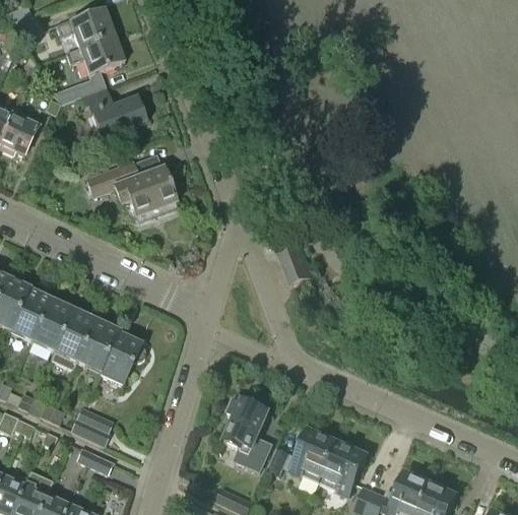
[(8,13),(13,25),(34,18),(28,5),(8,13)]
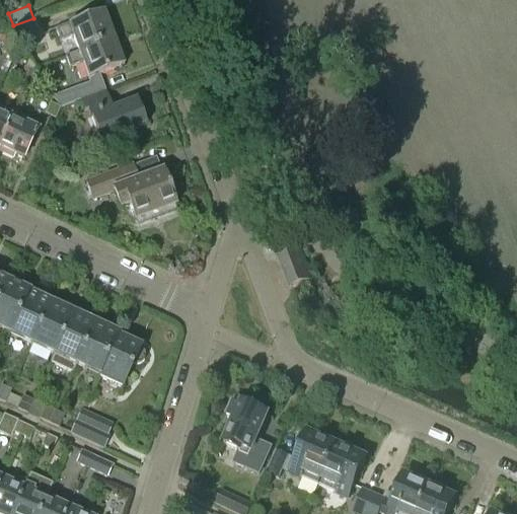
[(80,50),(116,37),(105,9),(70,21),(70,20),(57,25),(62,38),(74,33),(80,49),(80,50)]
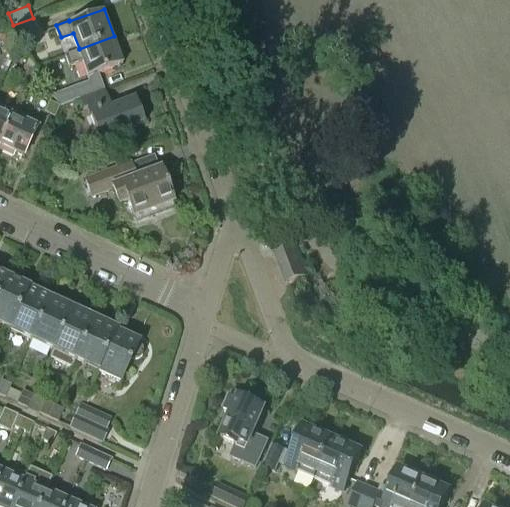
[(39,16),(33,18),(13,25),(21,40),(45,31),(39,16)]
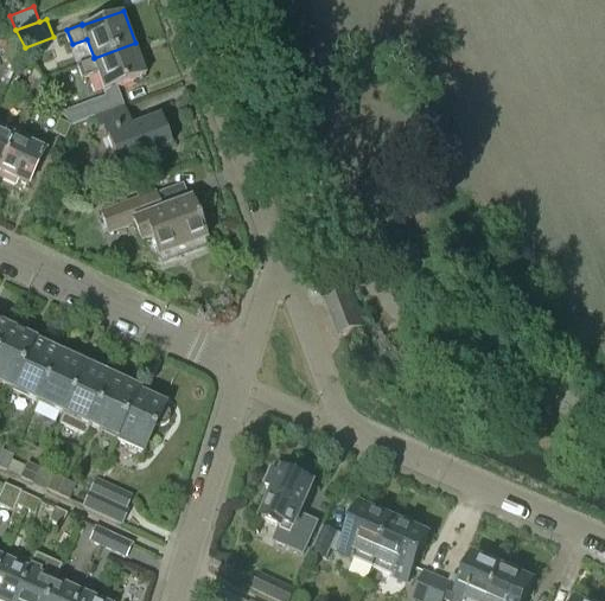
[(1,32),(0,34),(0,46),(5,49),(11,37),(1,32)]
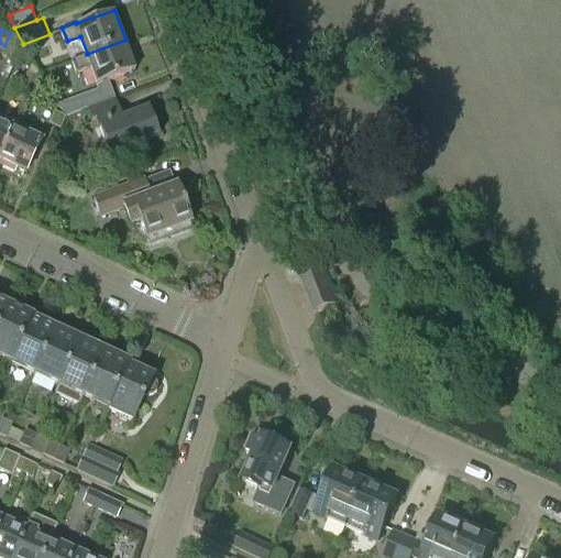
[(87,54),(87,53),(73,57),(77,69),(91,65),(99,86),(58,101),(67,113),(89,106),(117,95),(110,77),(136,68),(125,40),(87,54)]
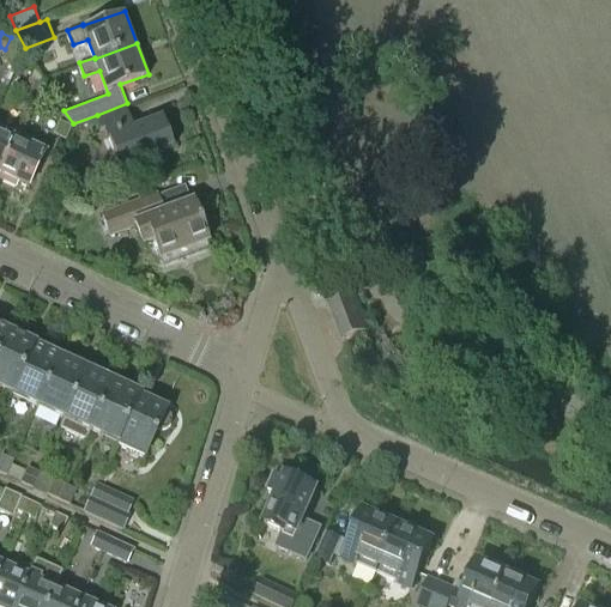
[(31,76),(25,87),(36,92),(42,82),(31,76)]
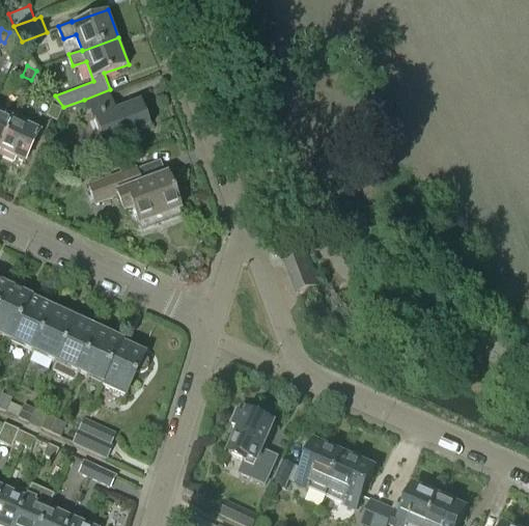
[(110,89),(84,100),(88,111),(91,109),(104,143),(151,126),(141,99),(117,108),(110,89)]
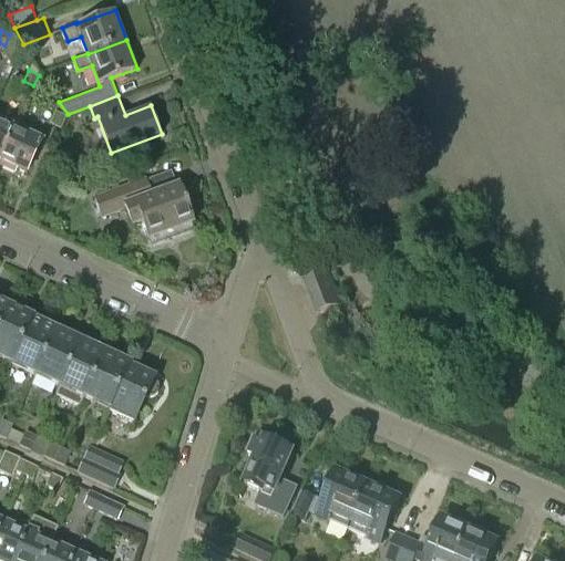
[(57,110),(52,121),(61,125),(67,114),(57,110)]
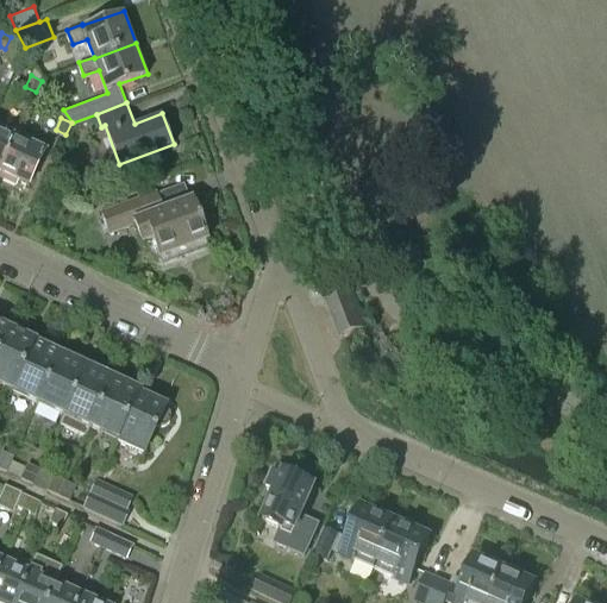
[(0,121),(0,169),(0,165),(17,130),(0,121)]
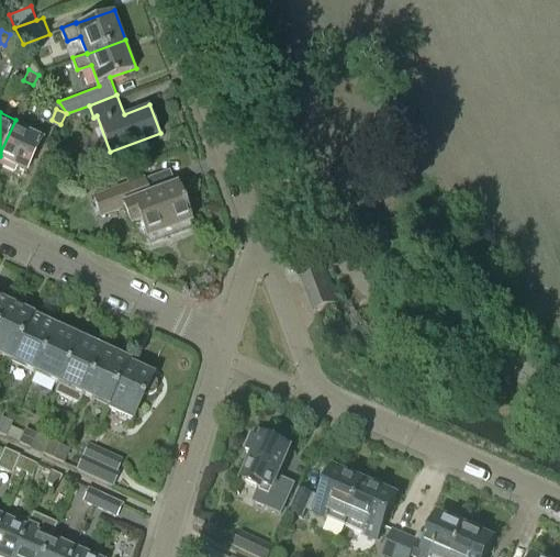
[(44,134),(15,120),(0,153),(0,156),(28,169),(44,134)]
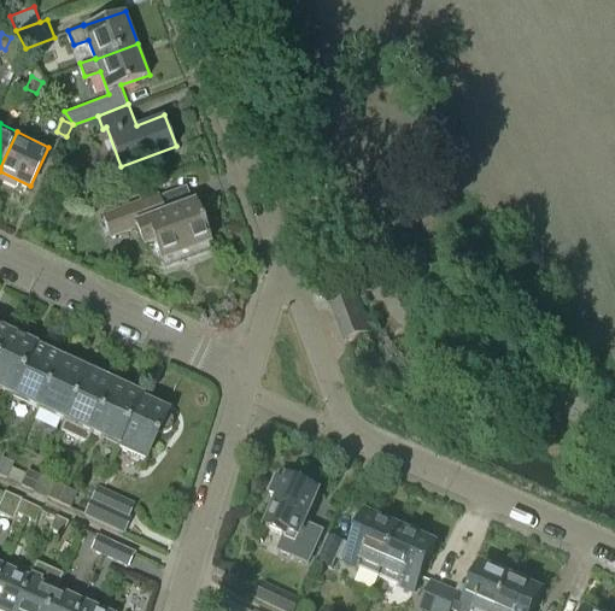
[(159,193),(113,210),(104,213),(112,236),(148,222),(162,258),(211,240),(197,201),(167,212),(159,193)]
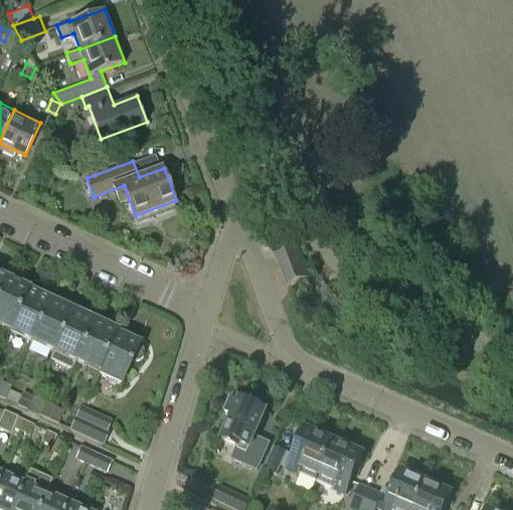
[(291,283),(309,276),(311,275),(300,243),(279,251),(291,283)]
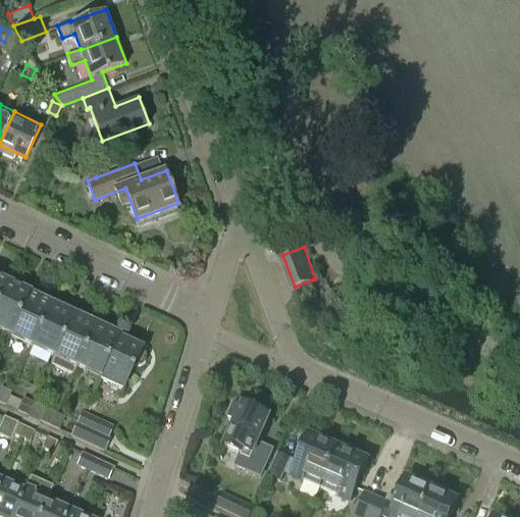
[(7,278),(0,294),(0,327),(10,332),(29,292),(22,289),(23,286),(7,278)]
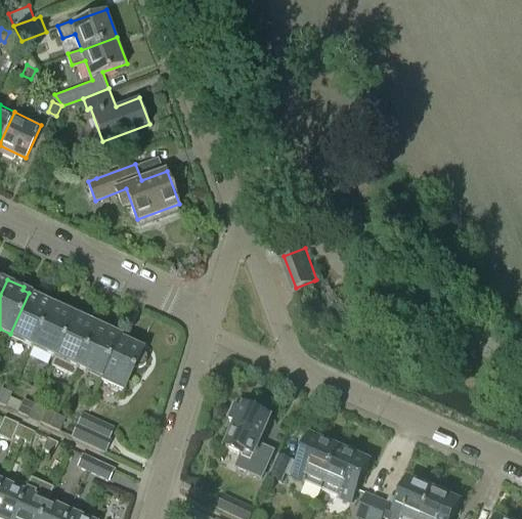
[(51,304),(29,293),(10,334),(32,345),(51,304)]
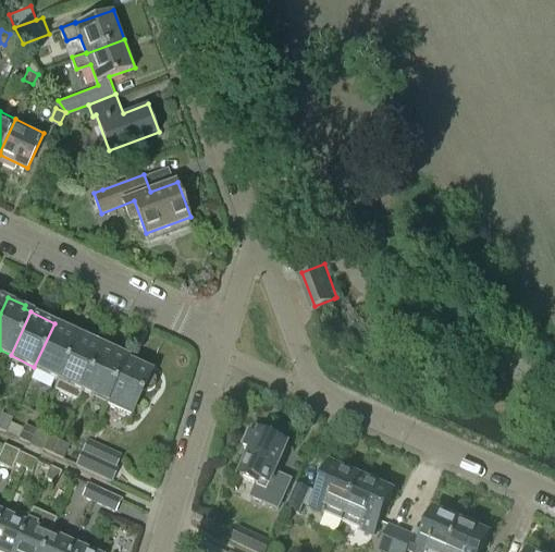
[(54,323),(34,367),(59,378),(78,334),(54,323)]
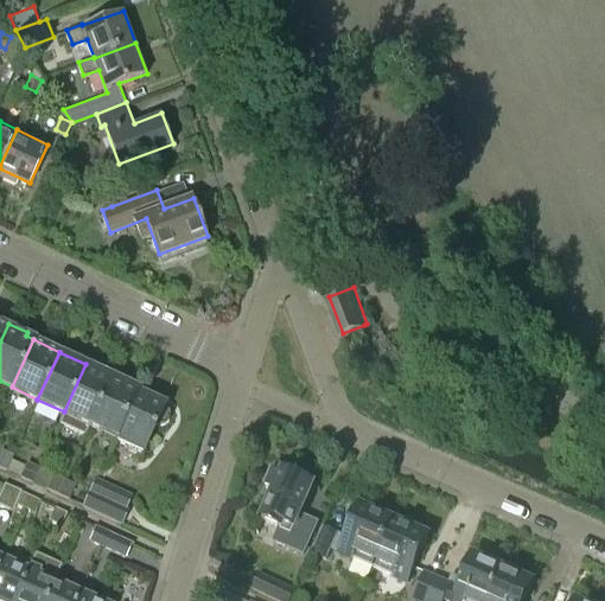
[(86,364),(64,411),(61,420),(87,433),(90,424),(113,377),(104,372),(106,370),(90,362),(89,365),(86,364)]
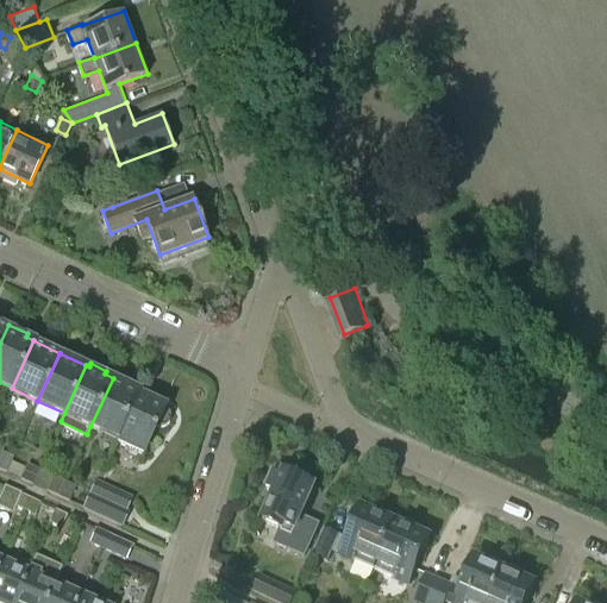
[(117,438),(138,390),(137,389),(139,385),(124,378),(121,382),(113,378),(91,426),(117,438)]
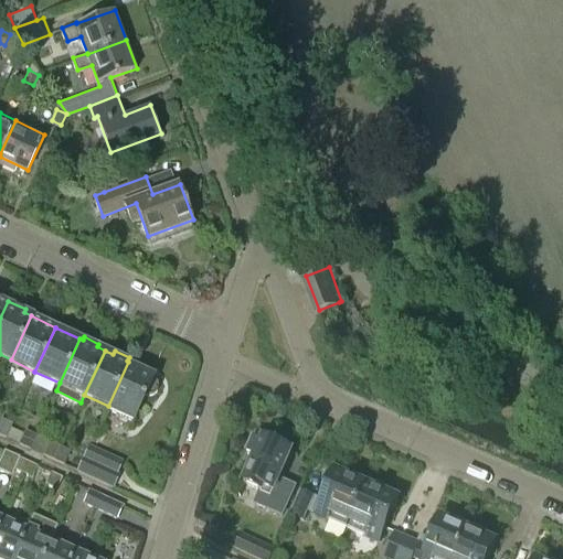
[(130,363),(128,362),(108,406),(135,418),(147,391),(150,393),(152,393),(156,391),(157,389),(159,387),(159,385),(159,383),(158,379),(156,377),(129,365),(130,363)]
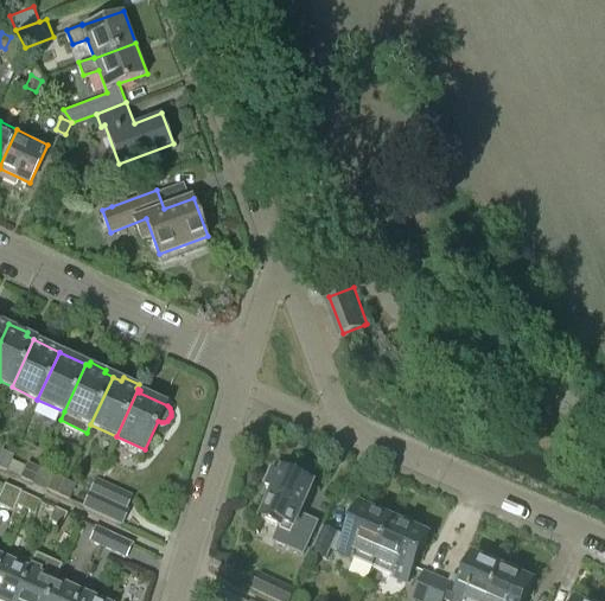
[(4,447),(0,454),(0,462),(7,466),(14,453),(4,447)]
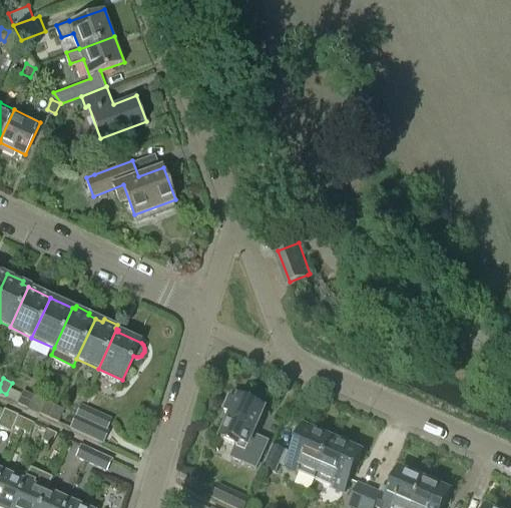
[(28,405),(50,415),(56,403),(47,399),(49,394),(36,388),(34,393),(28,405)]
